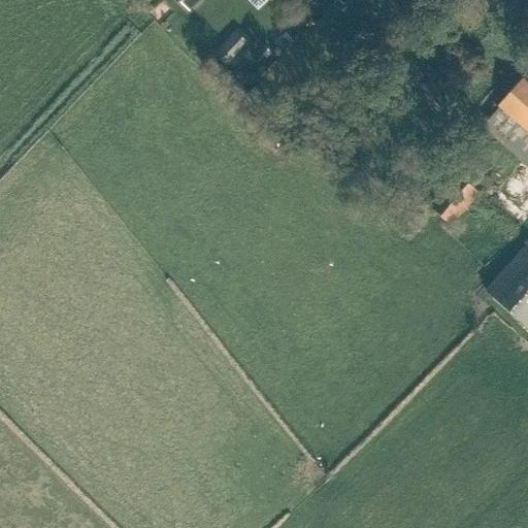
[(179,0),(193,12),(205,0),(179,0)]
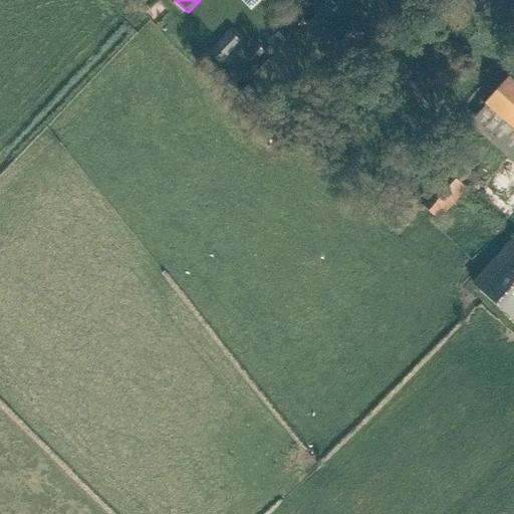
[(244,0),(255,10),(264,0),(244,0)]
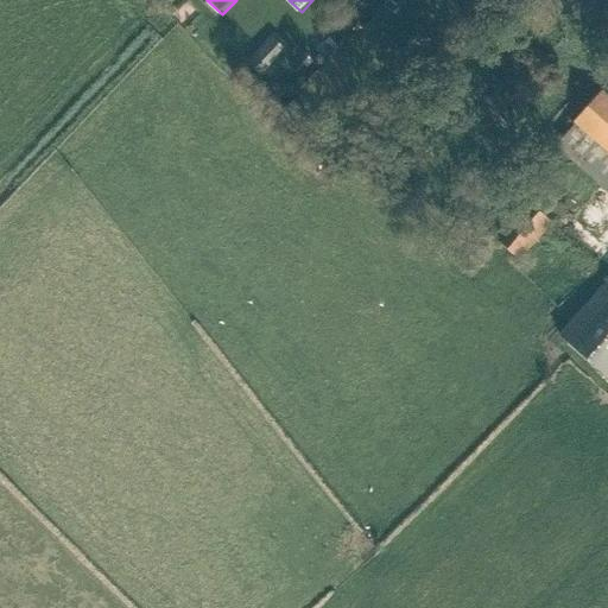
[(266,46),(249,64),(260,75),(278,57),(266,46)]
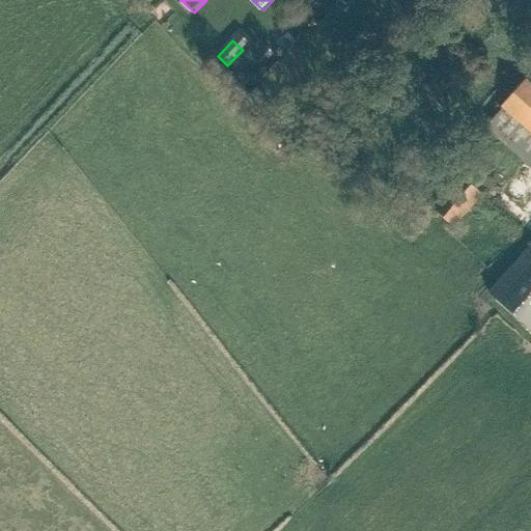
[(503,107),(485,128),(530,168),(530,82),(525,78),(501,105),(503,107)]
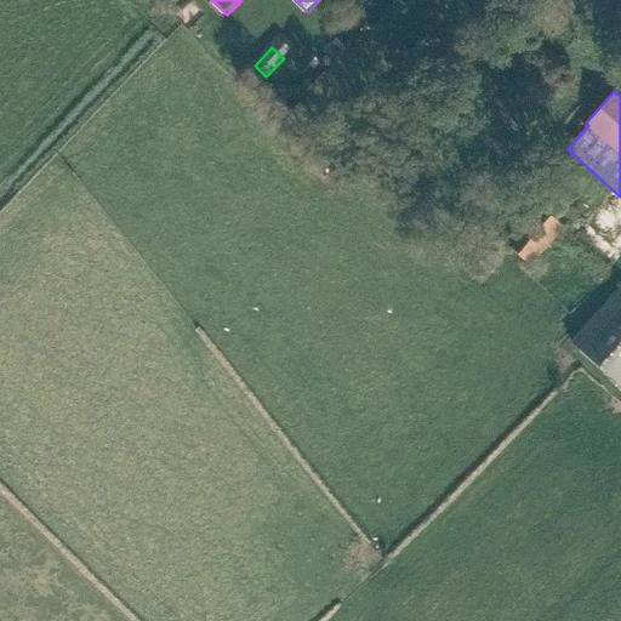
[(302,102),(288,113),(300,127),(313,115),(302,102)]
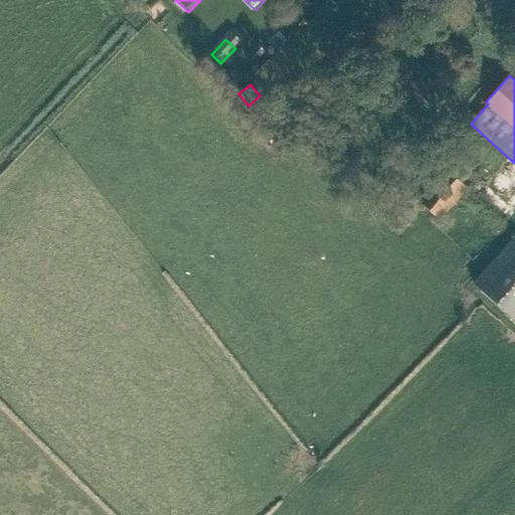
[(448,170),(420,202),(440,221),(468,187),(448,170)]
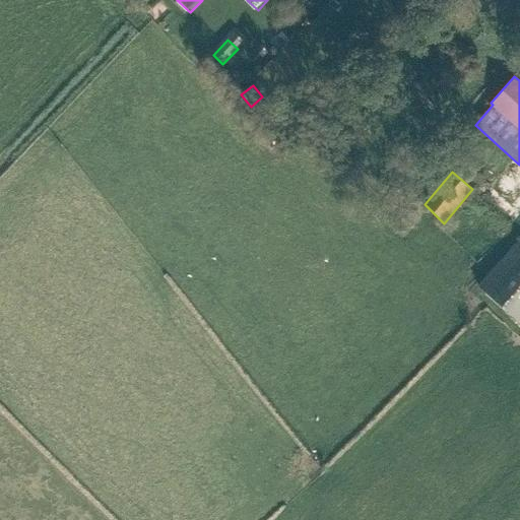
[(519,239),(477,287),(519,325),(519,239)]
